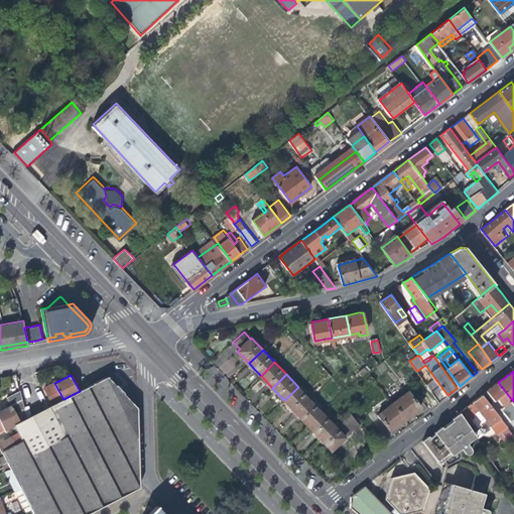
[(29,456),(9,466),(11,471),(22,490),(32,510),(34,513),(87,513),(141,486),(139,408),(107,377),(80,391),(63,399),(52,405),(49,406),(66,436),(29,456)]
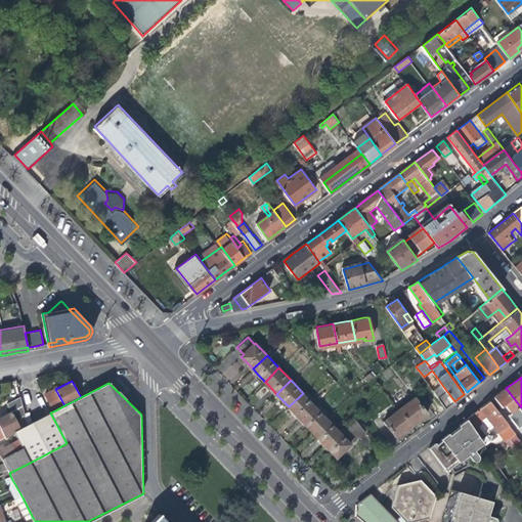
[(433,391),(446,408),(454,401),(442,385),(433,391)]
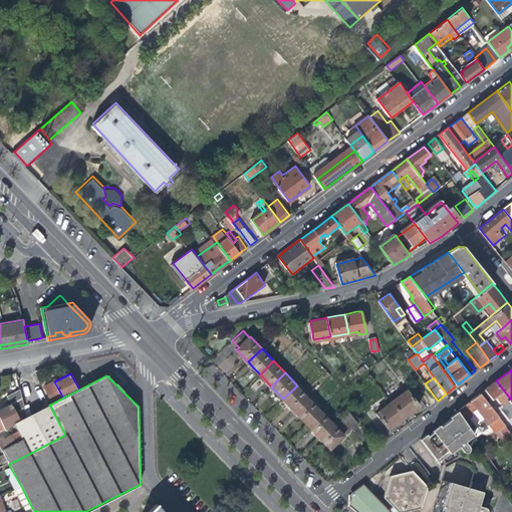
[(511,400),(496,380),(485,390),(503,412),(503,413),(508,409),(511,413),(511,400)]
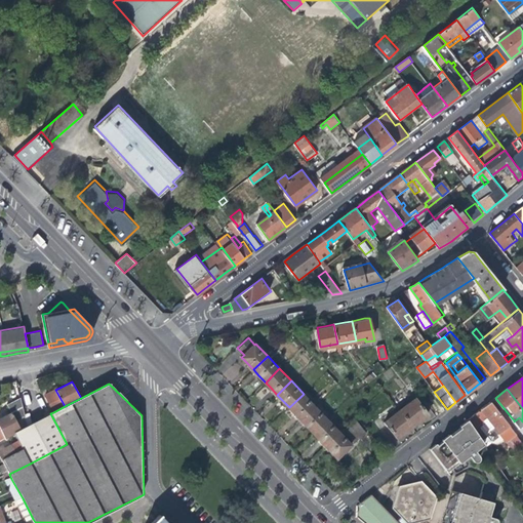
[(53,412),(65,406),(55,390),(45,396),(53,412)]
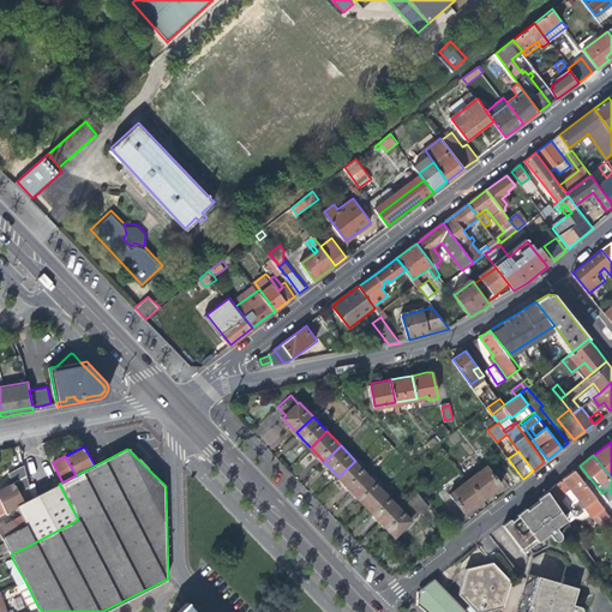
[(370,475),(355,461),(339,477),(345,483),(353,492),(370,475)]
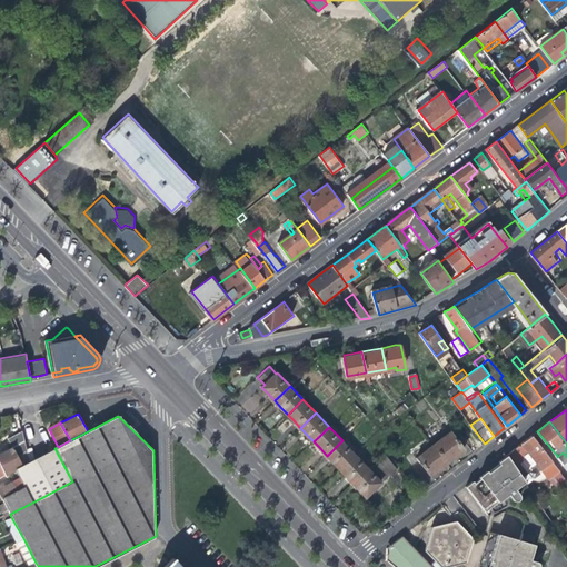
[(7,437),(11,446),(17,456),(27,450),(21,431),(7,437)]
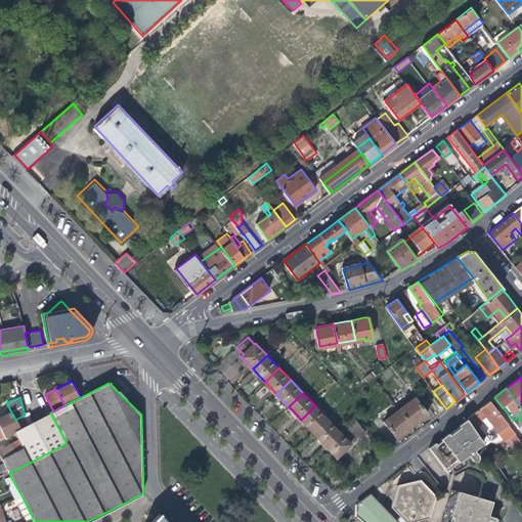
[(415,397),(400,409),(412,425),(427,414),(415,397)]
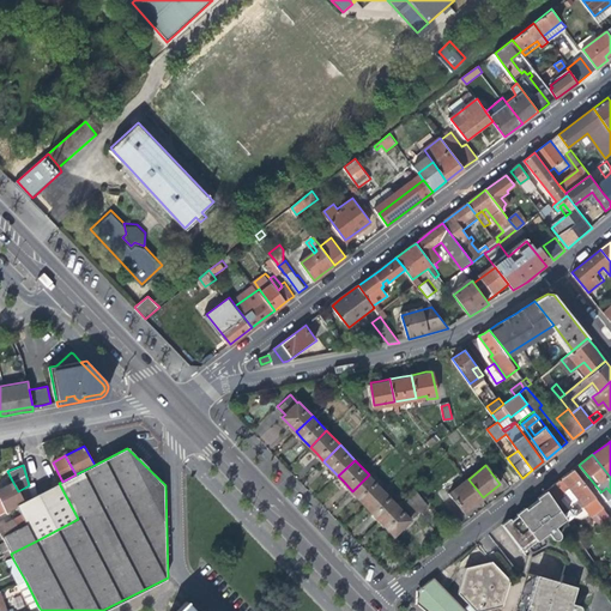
[(594,496),(600,491),(579,465),(578,466),(574,469),(594,496)]
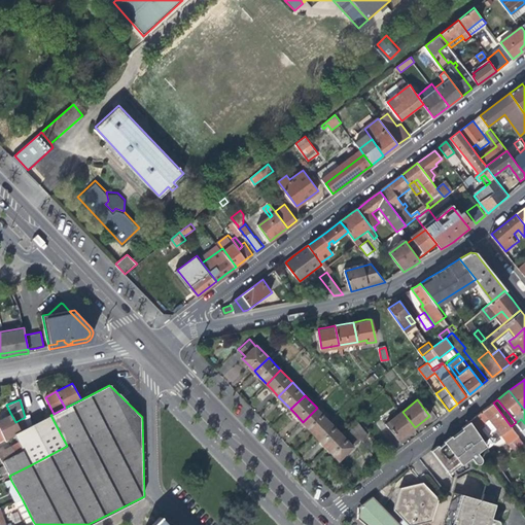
[(524,443),(511,426),(493,403),(486,408),(474,418),(482,428),(484,425),(483,423),(485,422),(492,431),(496,427),(516,453),(517,452),(521,457),(524,454),(524,443)]
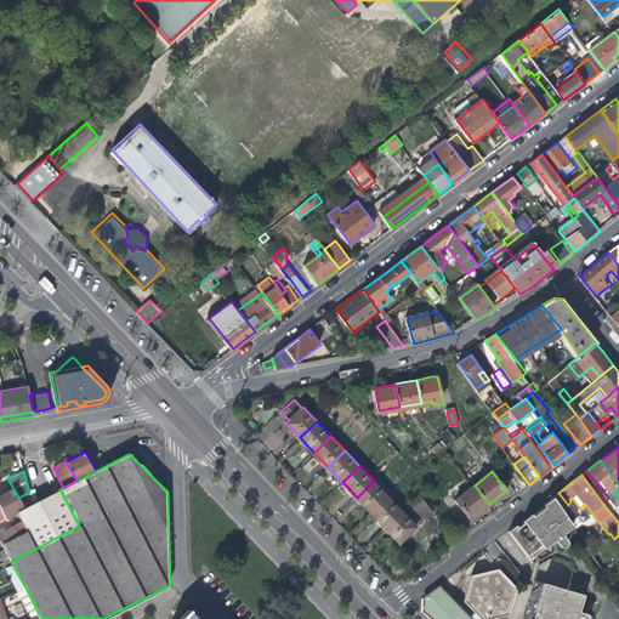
[(387,497),(374,481),(357,498),(362,504),(370,512),(387,497)]
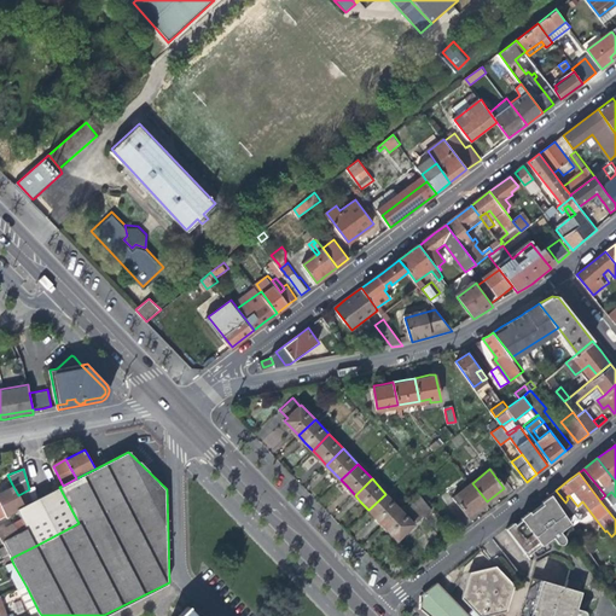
[(469,516),(487,501),(472,483),(454,497),(469,516)]
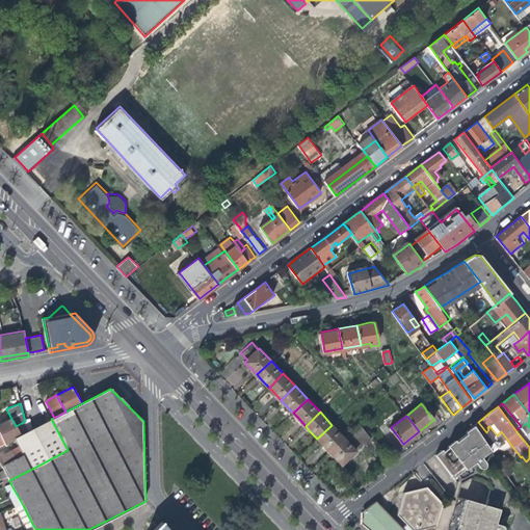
[(0,421),(0,444),(14,438),(21,434),(16,426),(10,417),(0,421)]
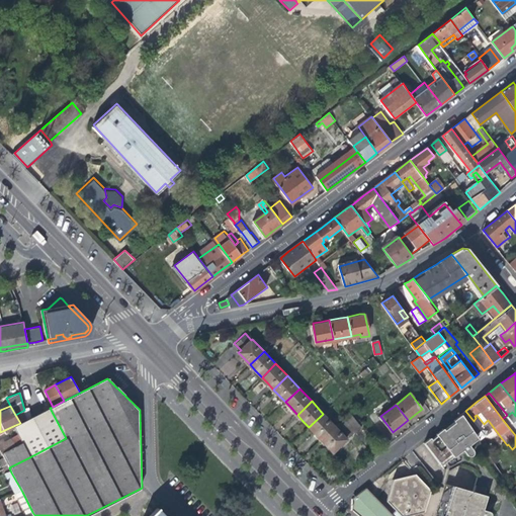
[(13,426),(18,435),(21,443),(29,457),(66,438),(50,408),(21,424),(20,423),(13,426)]
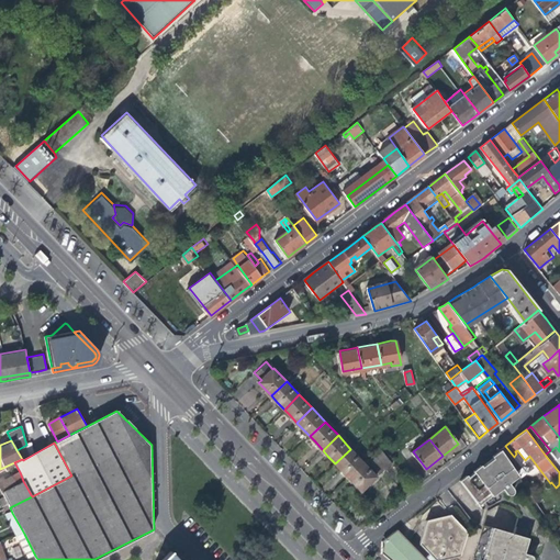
[(508,460),(514,457),(505,446),(501,449),(502,451),(508,460)]
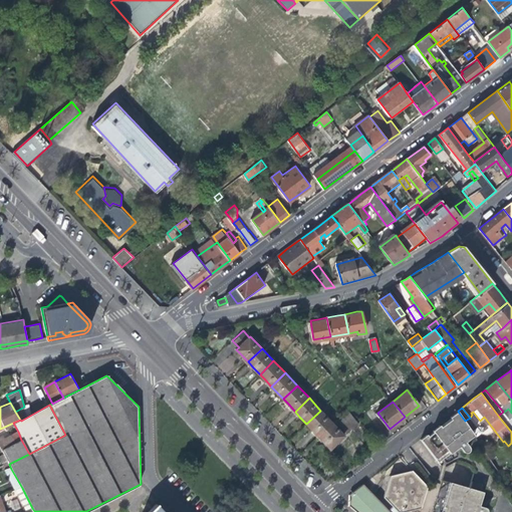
[(332,423),(320,411),(306,424),(312,430),(318,436),(332,423)]
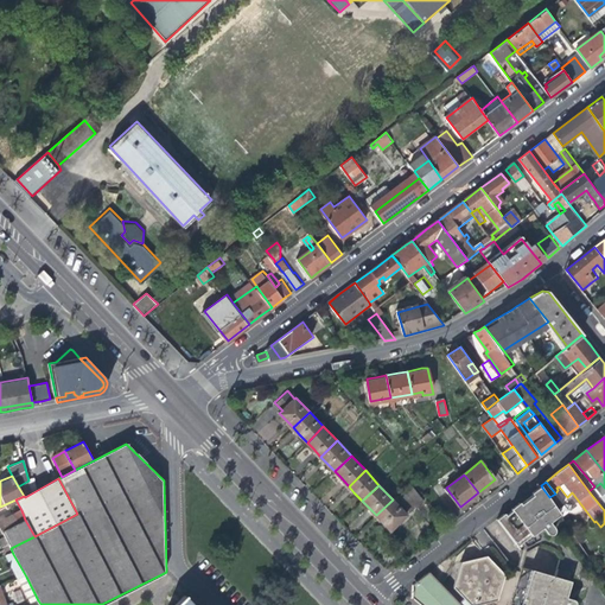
[(412,485),(403,494),(415,505),(416,507),(425,500),(412,485)]
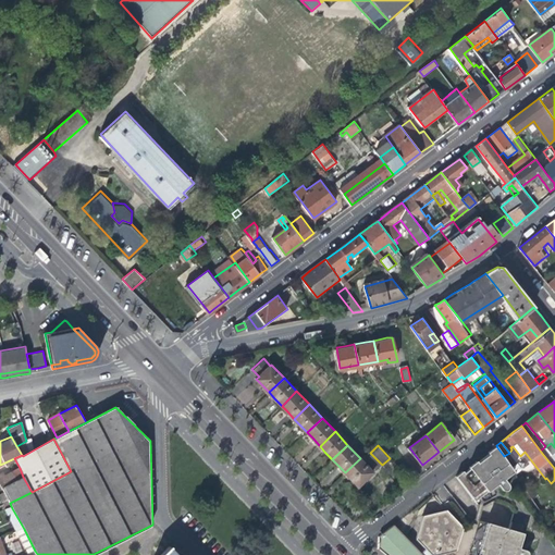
[(513,470),(504,456),(497,447),(465,473),(464,471),(456,476),(473,498),(478,494),(481,497),(497,483),(503,490),(504,490),(505,490),(507,489),(508,488),(508,485),(507,484),(503,479),(513,470)]
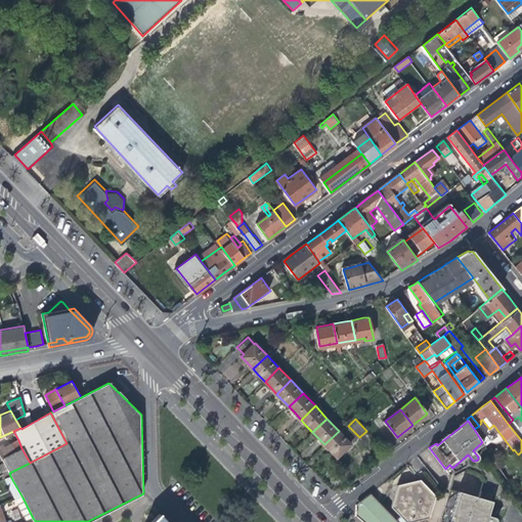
[(353,442),(358,436),(348,426),(342,431),(353,442)]
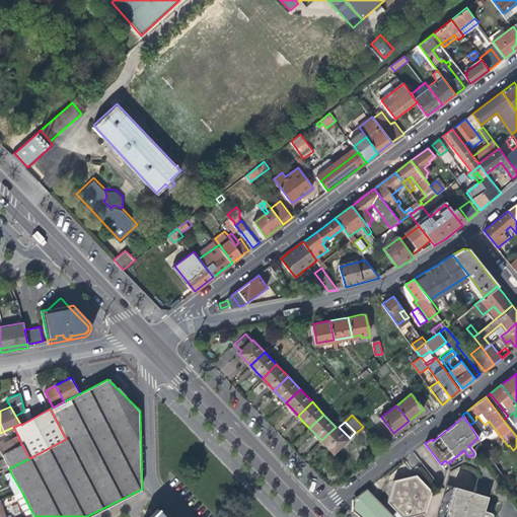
[(348,439),(336,427),(321,440),(327,447),(334,452),(348,439)]
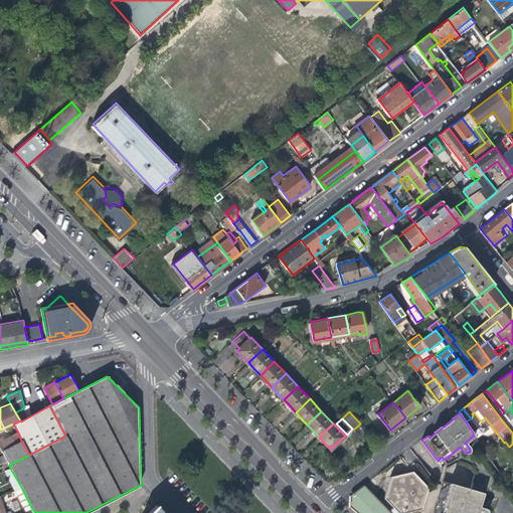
[(18,433),(11,436),(15,444),(21,441),(18,433)]
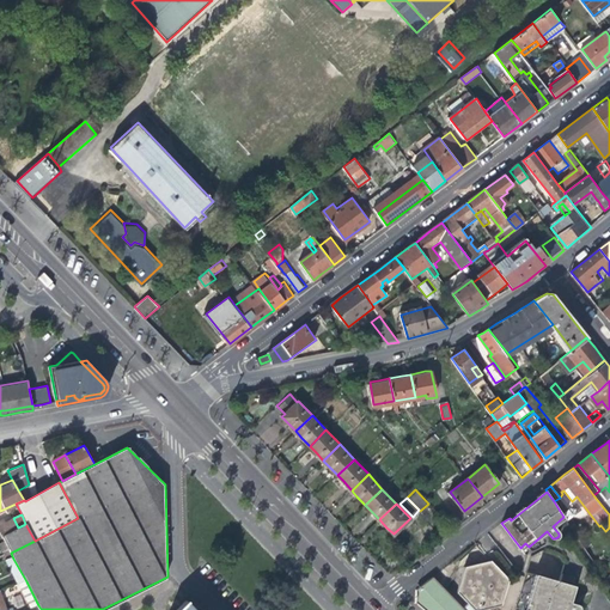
[(2,518),(0,519),(0,531),(0,534),(1,536),(18,528),(13,518),(5,523),(2,518)]
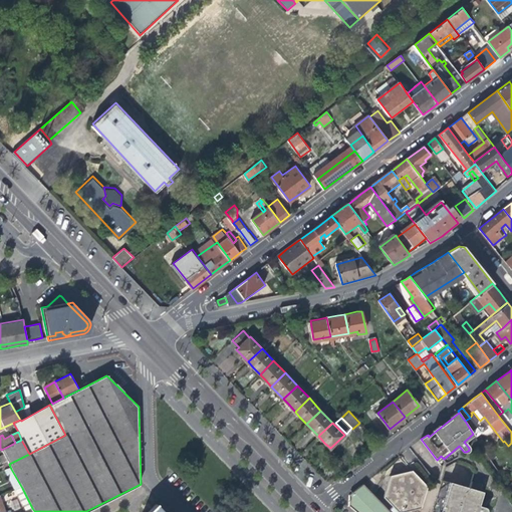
[(7,460),(9,464),(29,454),(21,440),(15,443),(1,450),(7,460)]
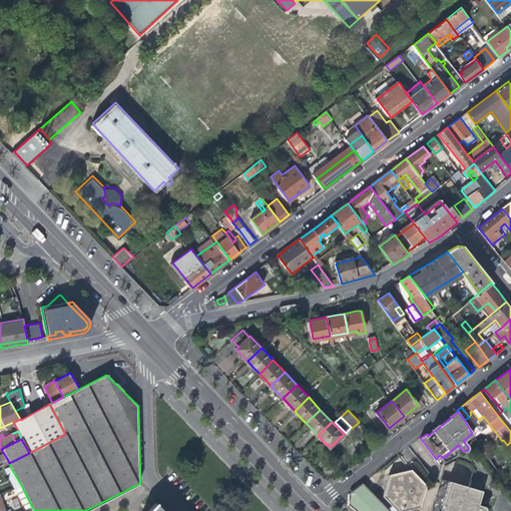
[(22,487),(11,468),(6,470),(16,489),(18,488),(22,487)]
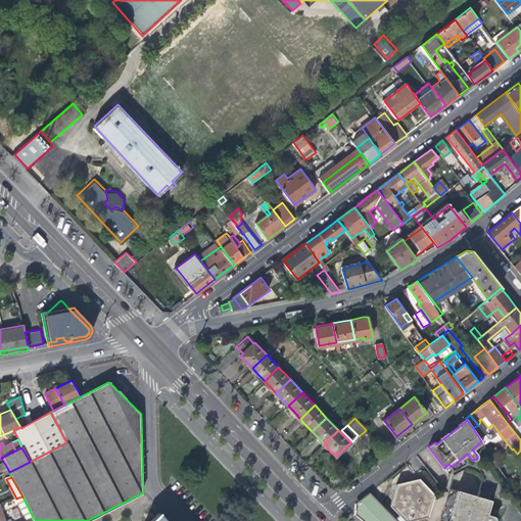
[(391,505),(395,509),(406,518),(408,520),(428,516),(435,494),(419,478),(398,483),(391,505)]
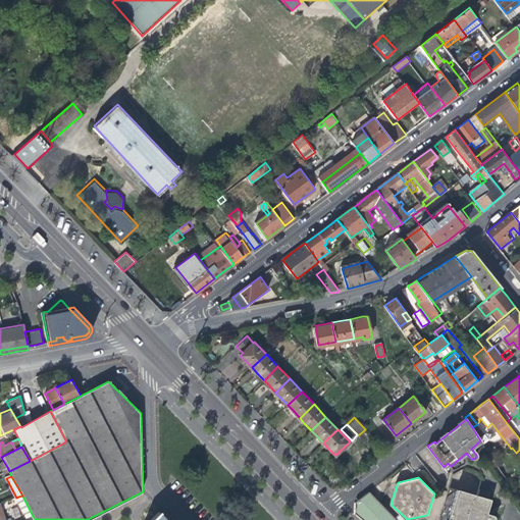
[(457,490),(449,519),(495,519),(496,519),(496,518),(495,517),(492,515),(486,514),(490,500),(487,499),(489,492),(478,489),(476,496),(457,490)]
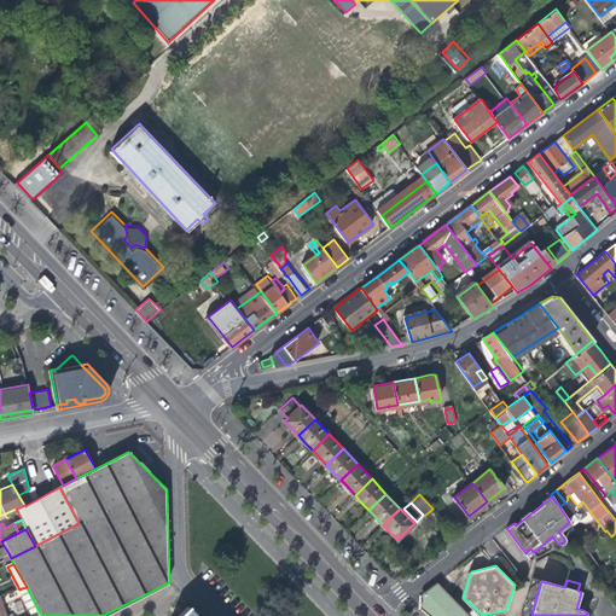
[(419,596),(420,606),(431,615),(469,615),(437,582),(419,596)]
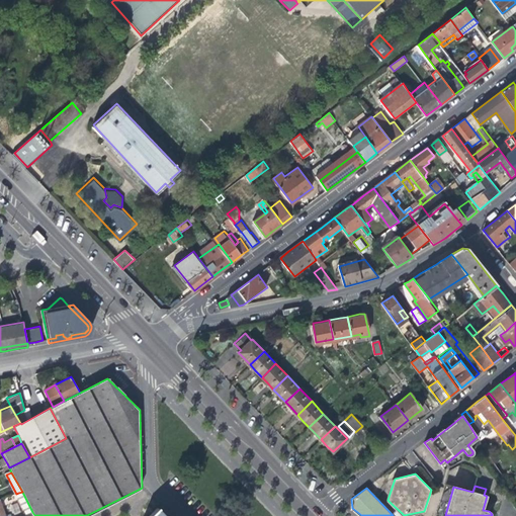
[(27,513),(32,512),(22,492),(18,493),(27,513)]
